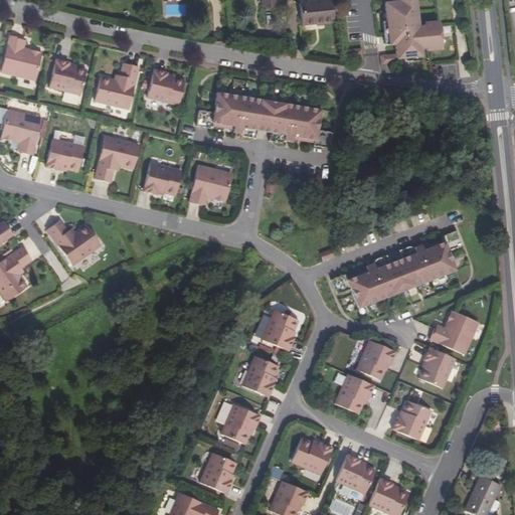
[(303,25),(331,22),(330,0),(301,3),(303,25)]
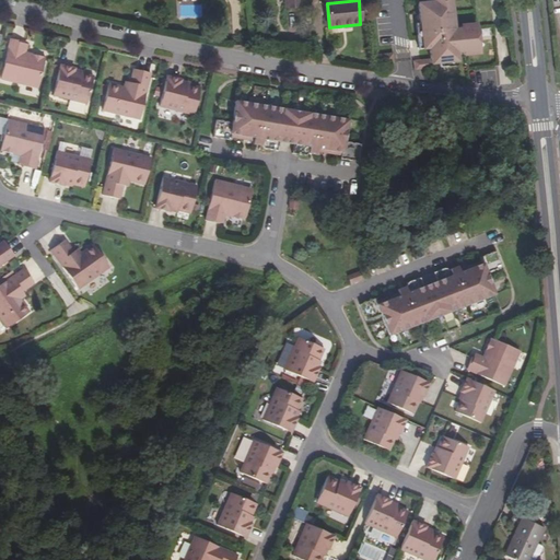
[(435,62),(456,60),(455,51),(463,51),(463,54),(478,53),(476,25),(461,27),(461,30),(454,31),(452,7),(447,8),(446,0),(433,0),(434,4),(418,6),(420,25),(421,34),(417,34),(418,48),(429,47),(430,58),(412,60),(413,70),(436,68),(435,62)]
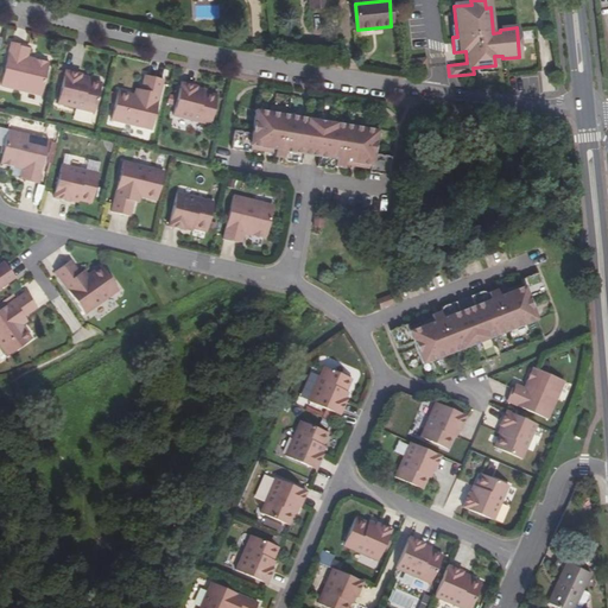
[(194,2),(195,20),(222,19),(222,1),(194,2)]
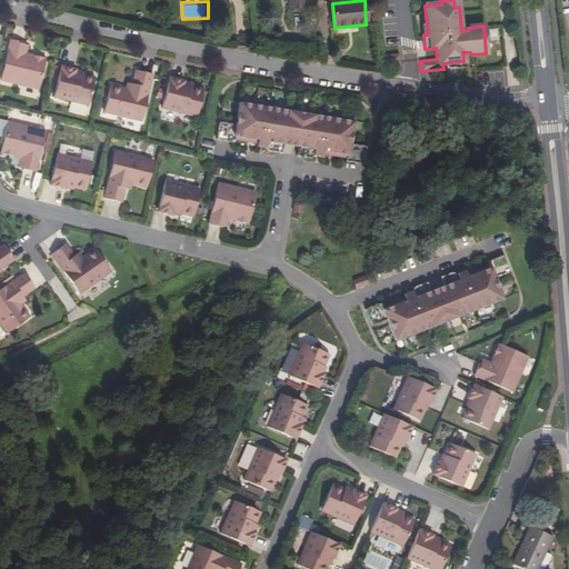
[(25,43),(10,40),(2,73),(22,79),(22,75),(41,79),(46,59),(31,56),(31,57),(26,56),(28,46),(23,45),(25,43)]
